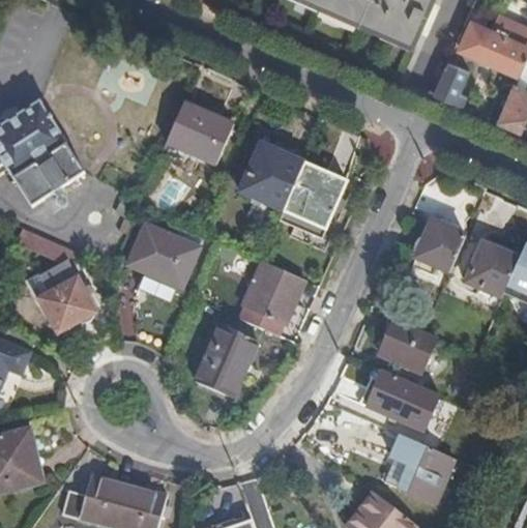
[(310,0),(412,45),(432,0),(310,0)]
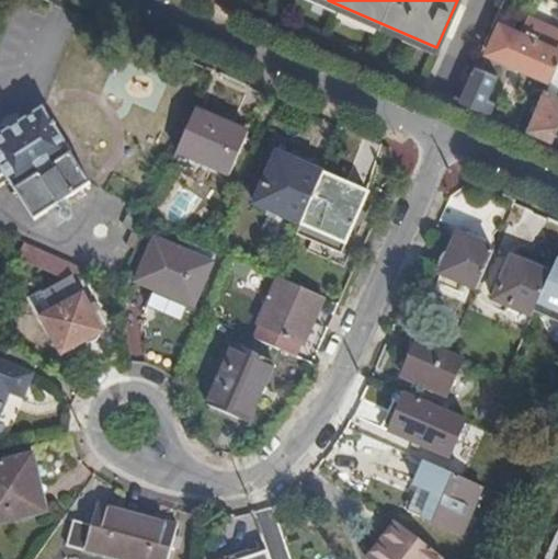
[(480,111),(486,99),(496,73),(494,75),(480,69),(484,61),(477,59),(458,101),(480,111)]
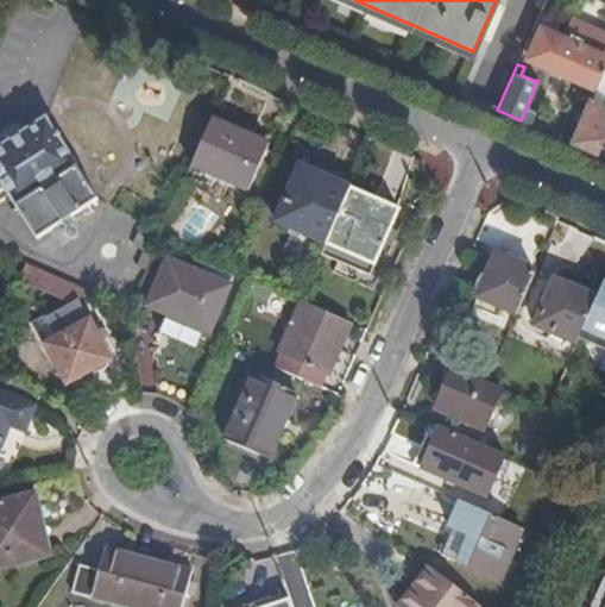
[(579,146),(596,154),(604,131),(604,105),(587,98),(581,113),(569,142),(579,146)]
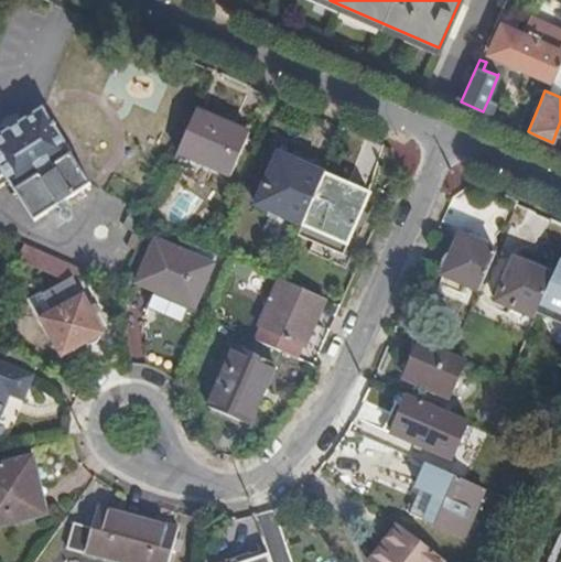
[(0,170),(31,220),(89,184),(42,109),(0,134),(0,170)]
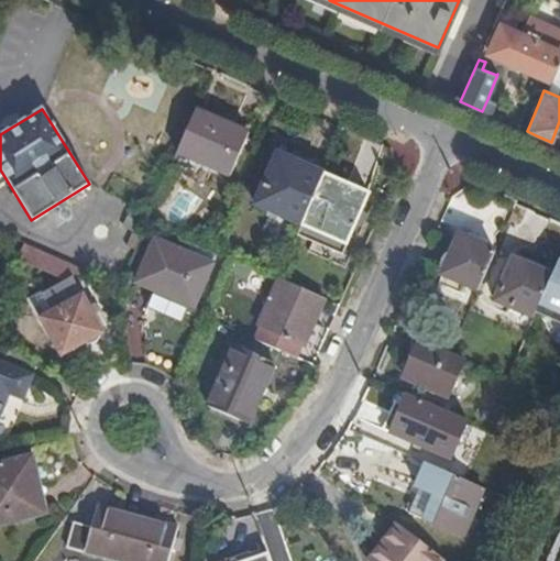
[(246,132),(194,109),(175,151),(228,174),(246,132)]
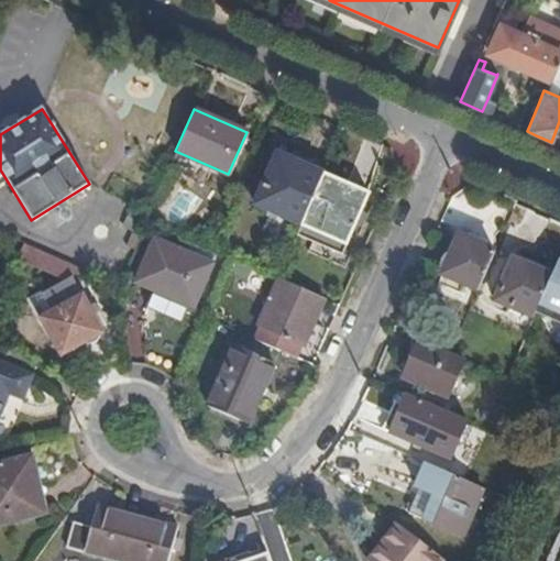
[(307,206),(322,173),(276,153),(255,202),(300,222),(307,206)]
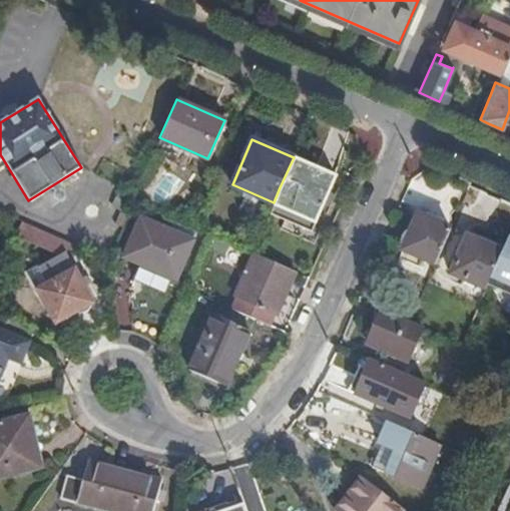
[(334,174),(294,157),(280,187),(321,205),(334,174)]
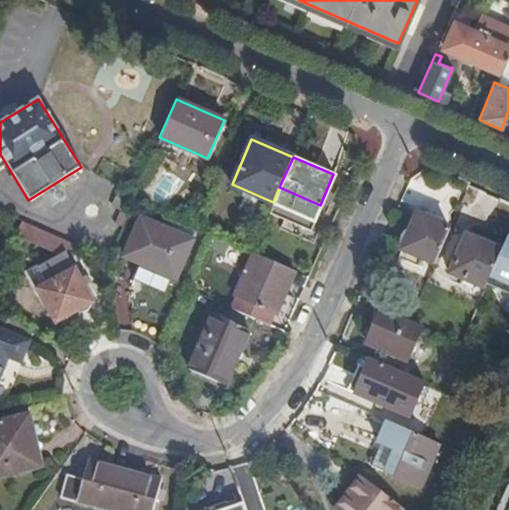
[(432,263),(448,227),(415,213),(396,257),(416,267),(421,257),(432,263)]
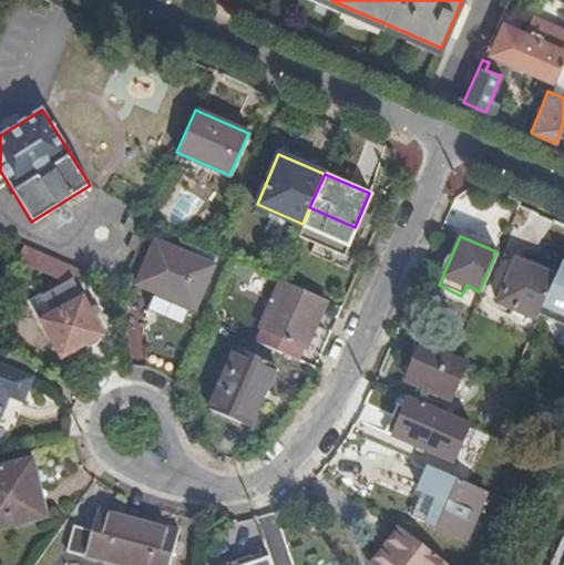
[(185,260),(188,254),(155,239),(136,283),(193,308),(208,271),(185,260)]
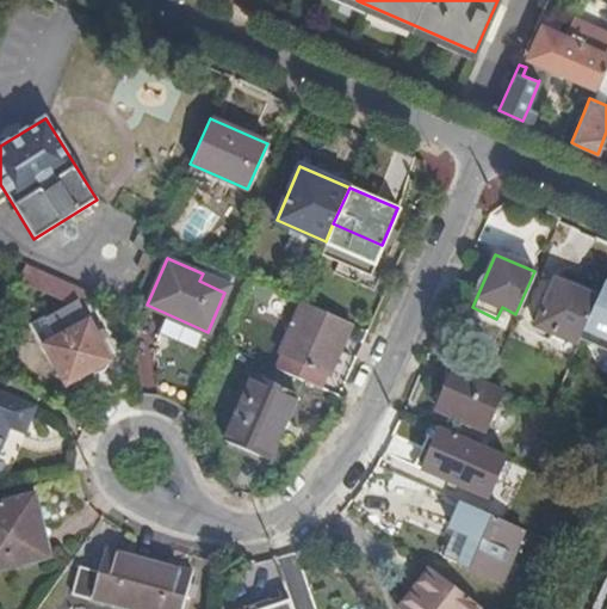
[(24,262),(17,278),(41,289),(48,274),(24,262)]
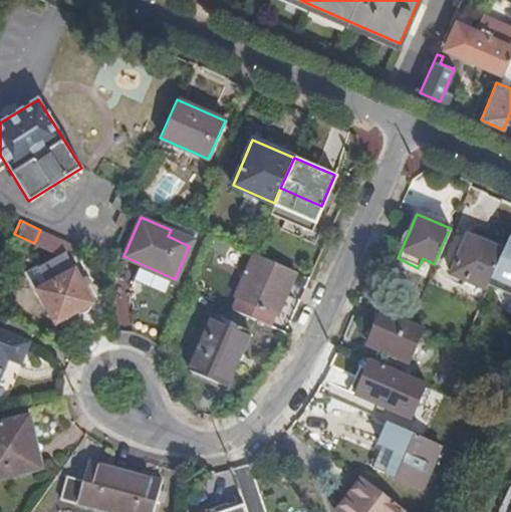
[(70,262),(77,246),(40,230),(34,243),(61,255),(65,253),(70,262)]
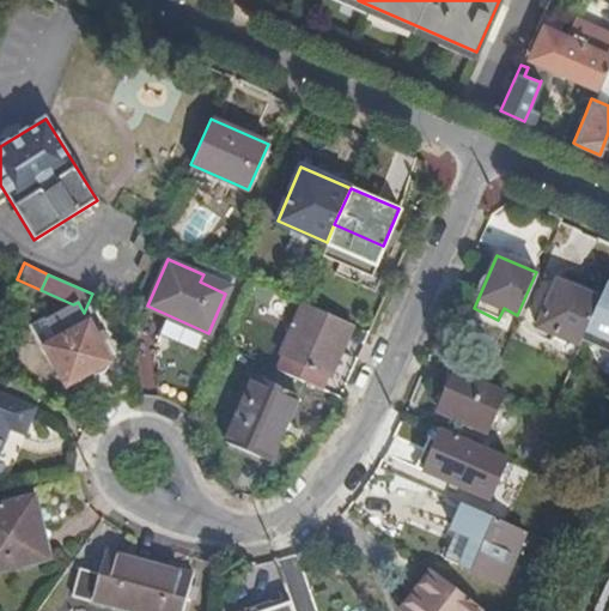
[(229,286),(203,274),(200,282),(225,294),(229,286)]
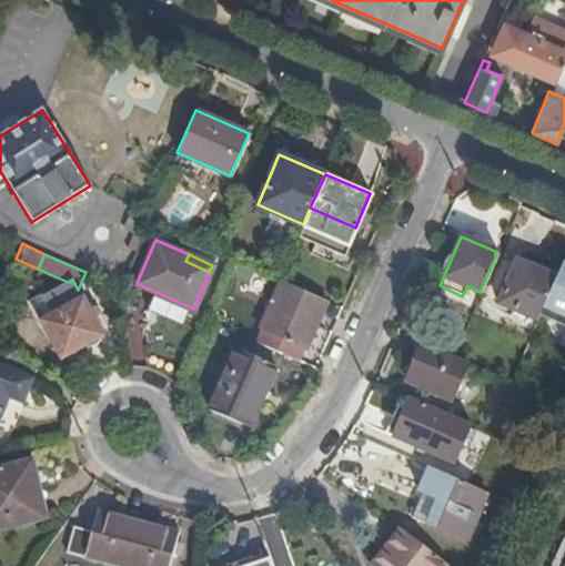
[(564,255),(555,275),(542,306),(564,316),(564,255)]
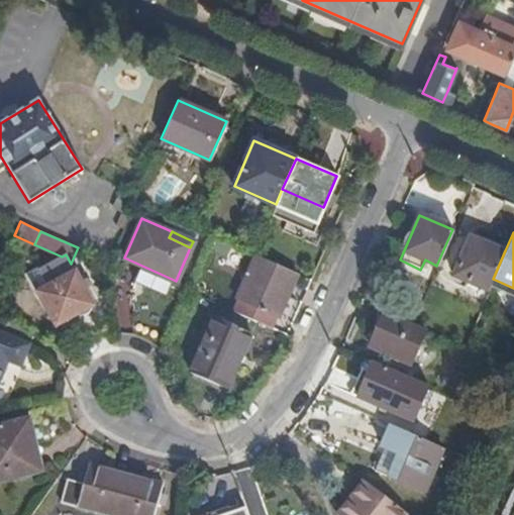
[(493,279),(505,250),(470,235),(452,275),(488,290),(491,284),(493,279)]
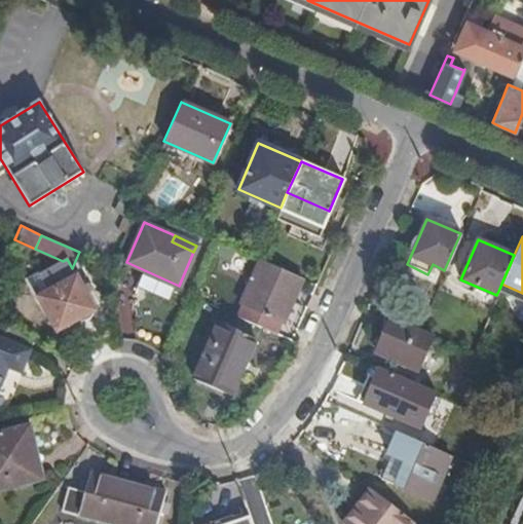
[(95,310),(72,268),(67,259),(63,261),(39,274),(48,292),(39,297),(58,331),(95,310)]
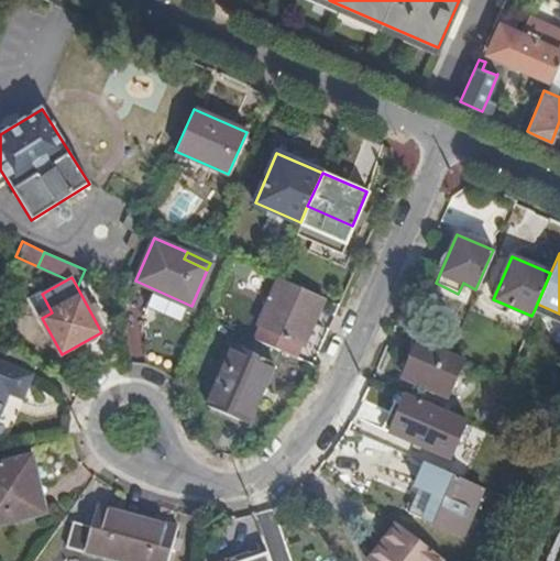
[(300,344),(321,297),(277,277),(256,325),(300,344)]
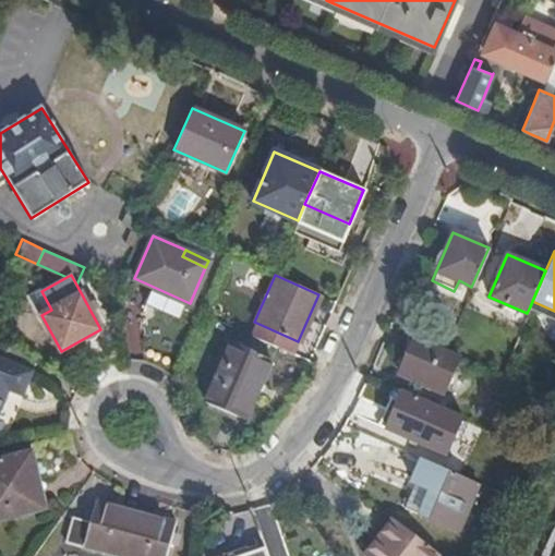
[(32,297),(41,315),(51,310),(41,291),(32,297)]
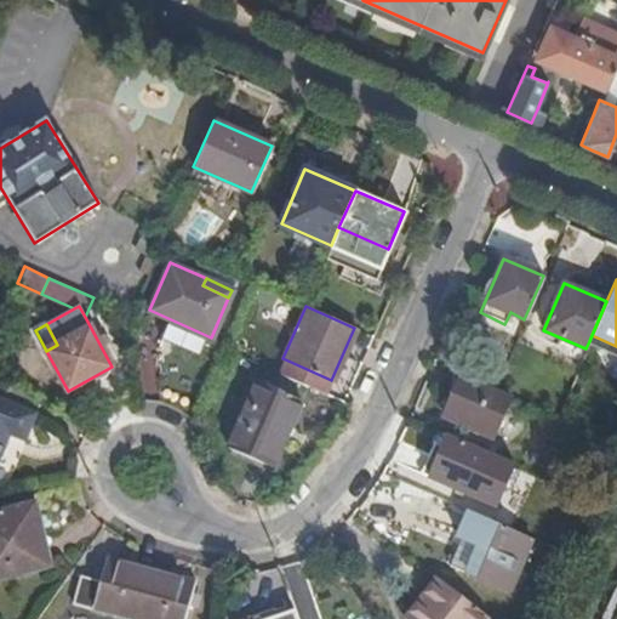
[(589,341),(616,353),(616,346),(592,335),(589,341)]
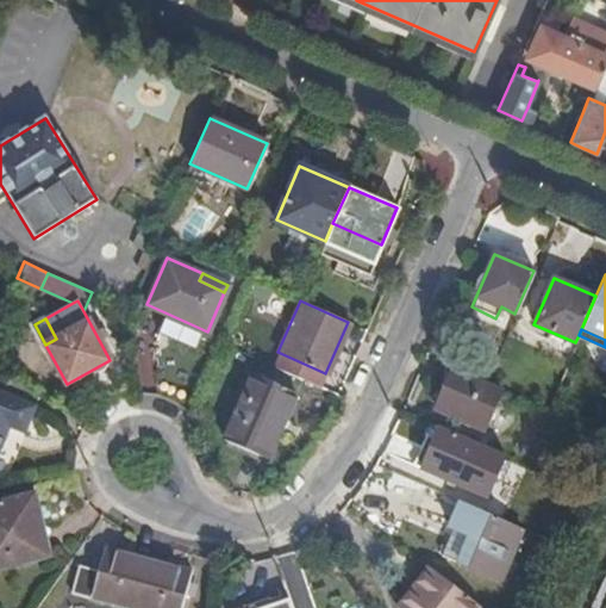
[(482,428),(500,388),(486,382),(453,367),(436,407),(482,428)]
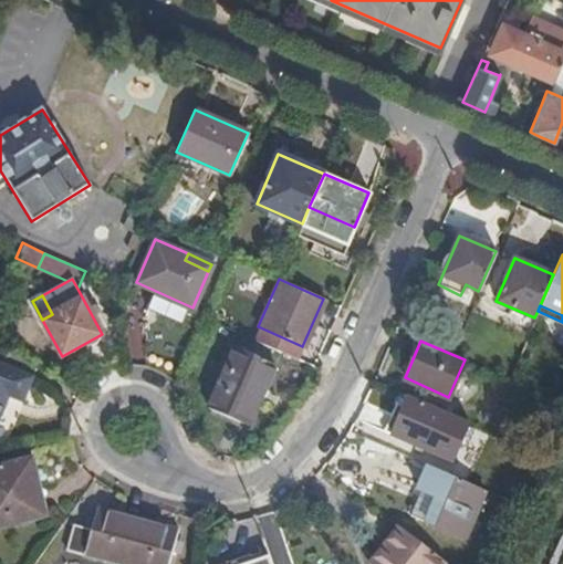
[(251,444),(284,367),(233,346),(200,421),(251,444)]
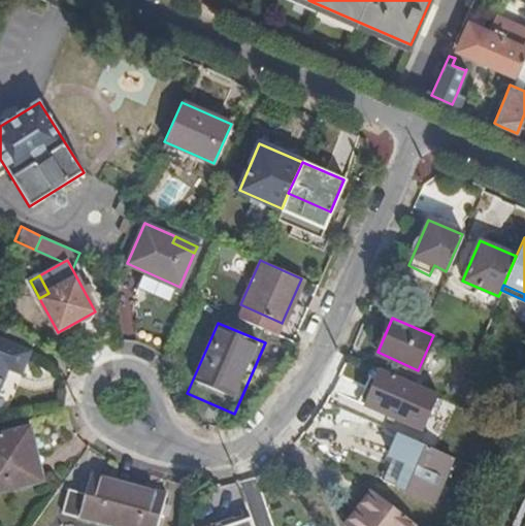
[(0,388),(8,369),(20,374),(30,350),(29,349),(30,347),(23,343),(20,349),(0,339),(0,388)]
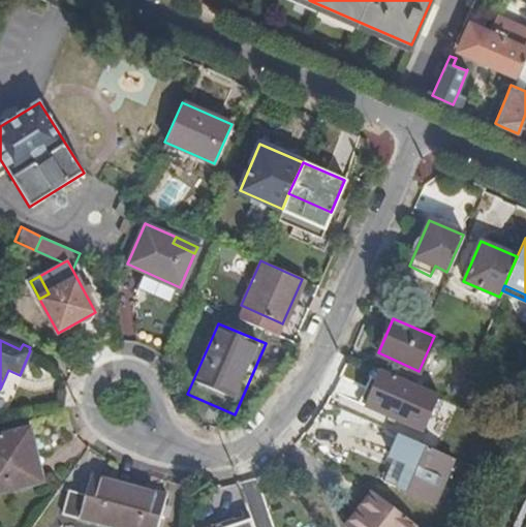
[(407,423),(423,388),(372,366),(358,401),(407,423)]
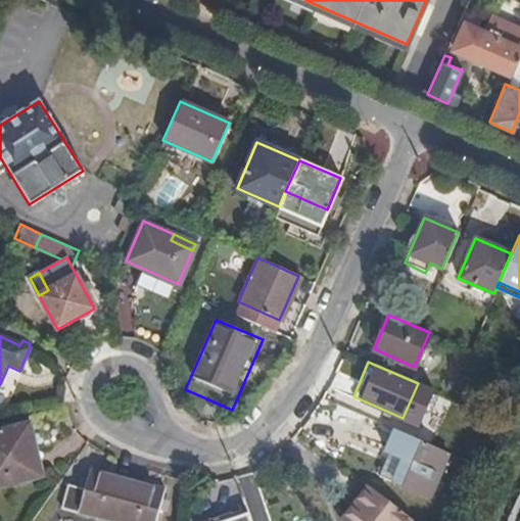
[(8,366),(0,384),(0,412),(2,413),(19,371),(8,366)]
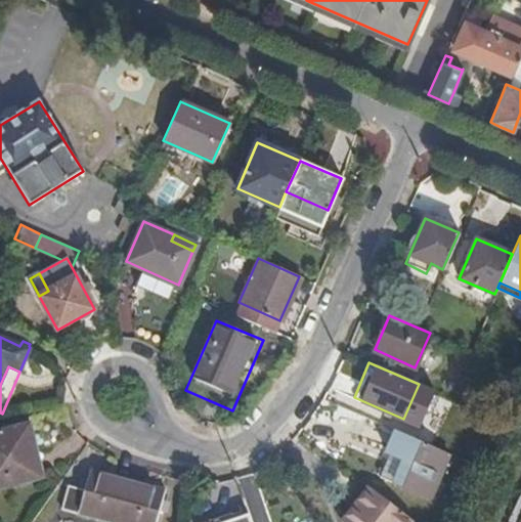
[(0,485),(39,477),(27,427),(0,433),(0,485)]
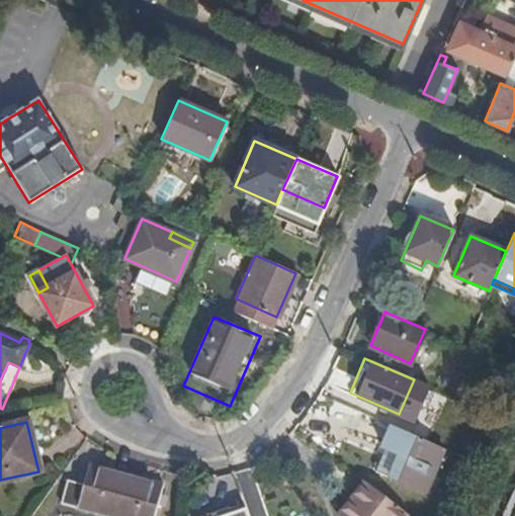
[(424,490),(442,447),(391,425),(381,446),(399,453),(390,476),(424,490)]
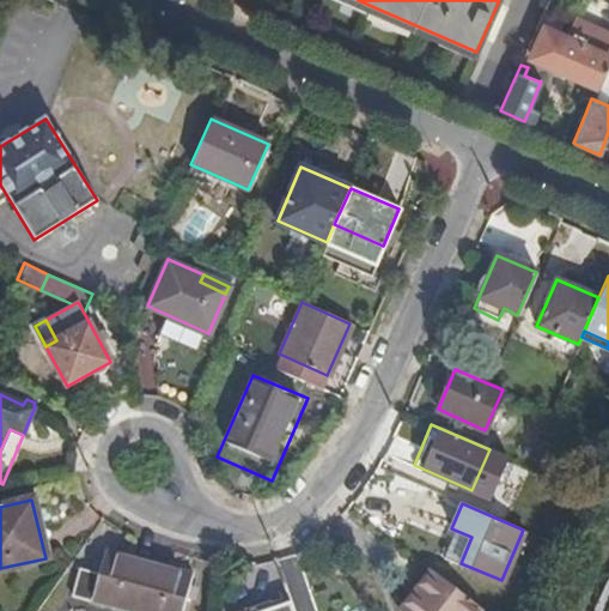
[(439,554),(461,563),(472,537),(451,528),(439,554)]
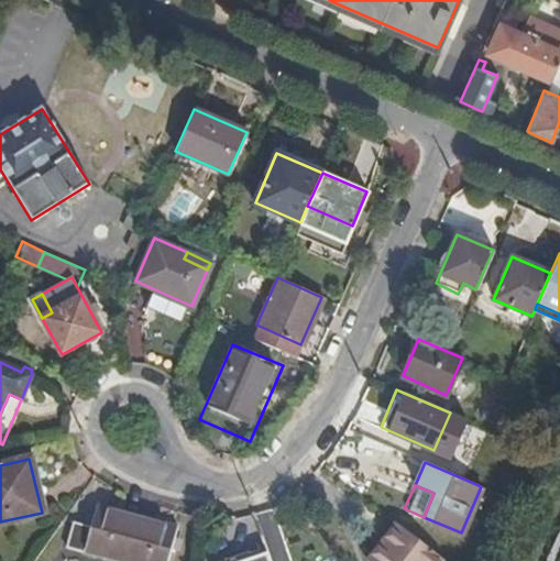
[(121,560),(135,513),(96,502),(90,524),(72,518),(65,546),(121,560)]
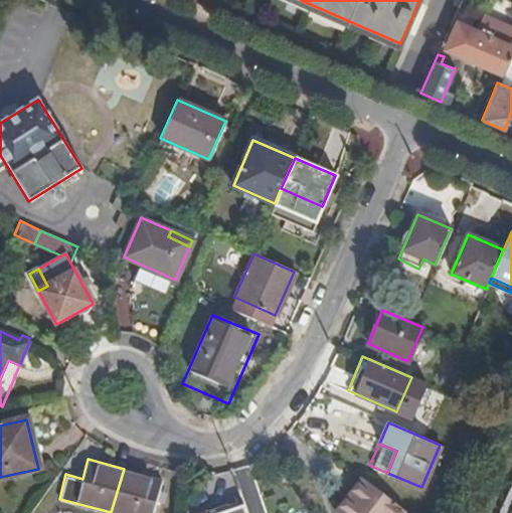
[(150,512),(161,480),(124,469),(111,512),(150,512)]
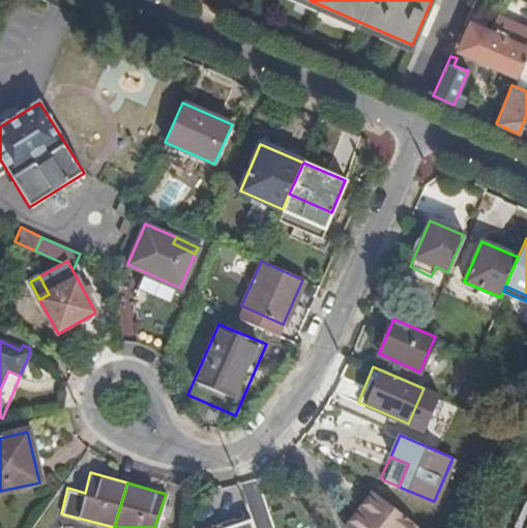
[(411,527),(414,524),(370,491),(342,527),(411,527)]
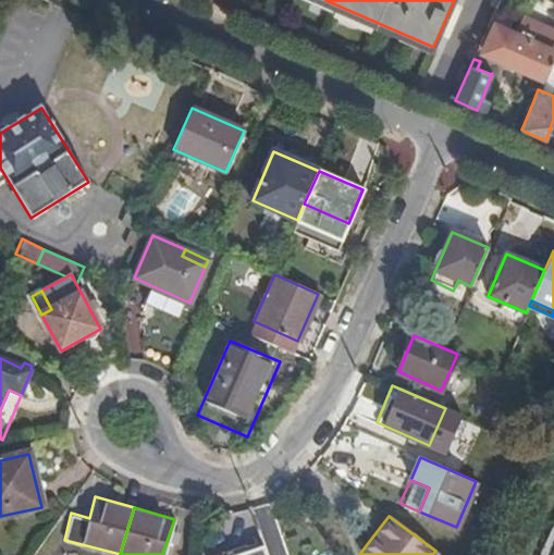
[(265,554),(262,544),(230,554),(265,554)]
